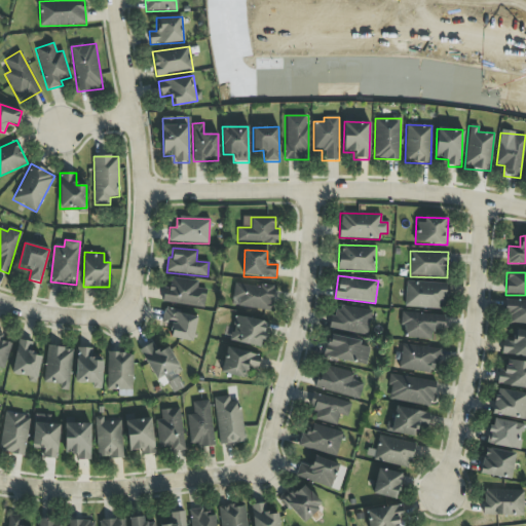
[(204,307),(207,290),(196,289),(197,280),(166,277),(163,303),(204,307)]
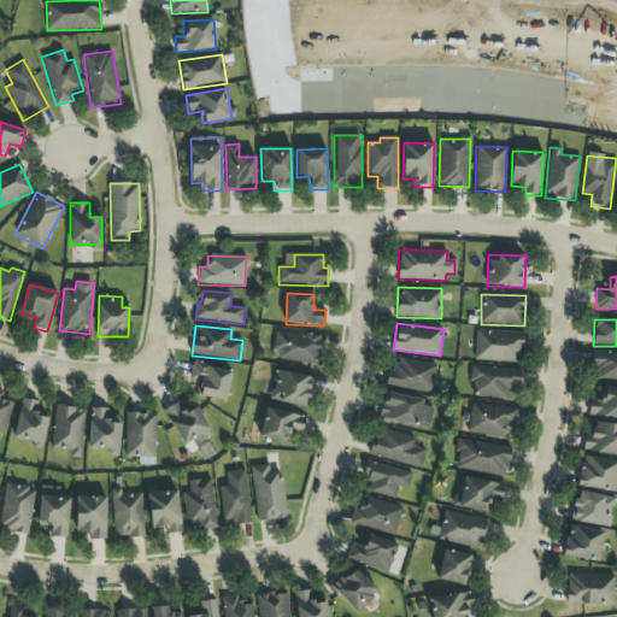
[(523,331),(475,331),(475,362),(522,363),(523,331)]
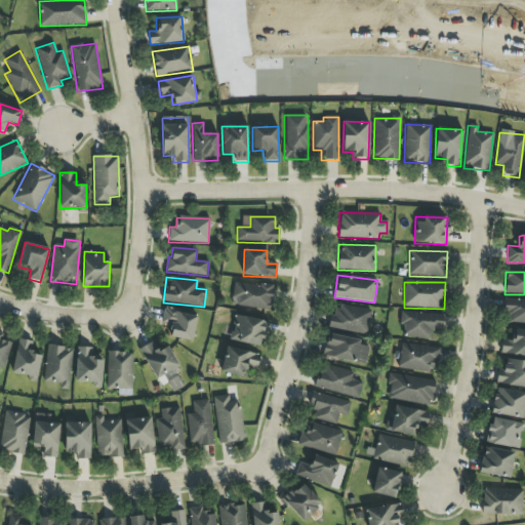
[(232,307),(272,310),(273,286),(234,283),(232,307)]
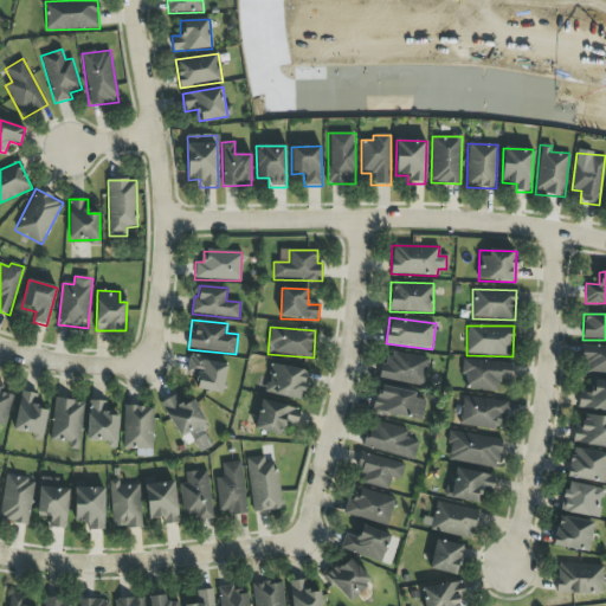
[(605,373),(605,347),(582,347),(581,373),(605,373)]
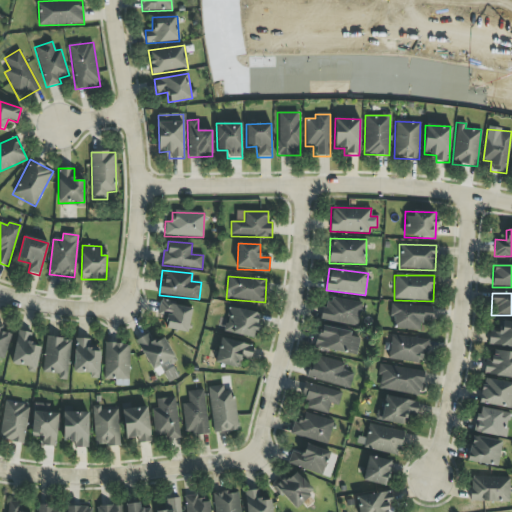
[(357,326),(361,303),(330,297),(328,308),(322,307),(320,319),(357,326)]
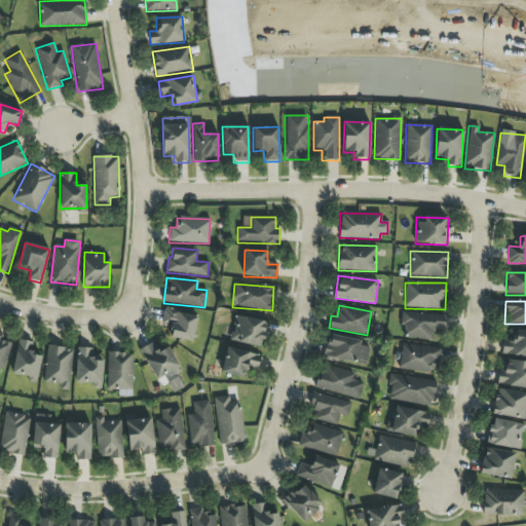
[(197,314),(163,310),(161,324),(172,326),(170,338),(193,342),(197,314)]
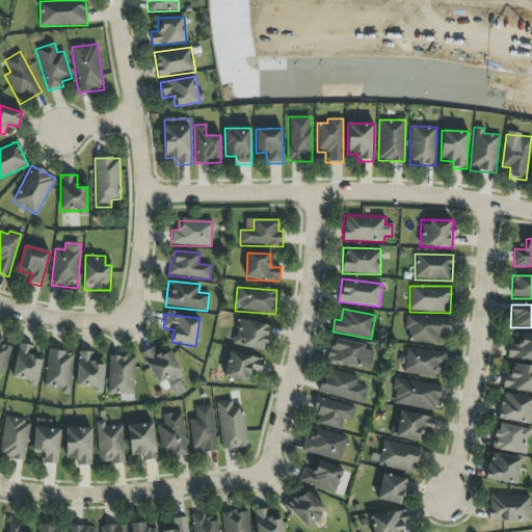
[(436,343),(437,334),(449,334),(449,319),(407,317),(406,342),(436,343)]
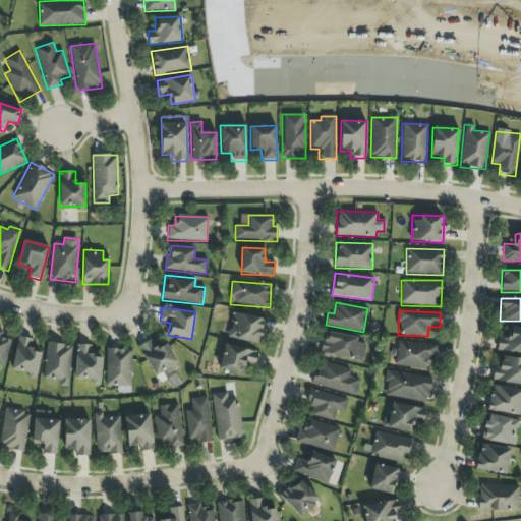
[(266,320),(233,312),(227,338),(261,345),(266,320)]
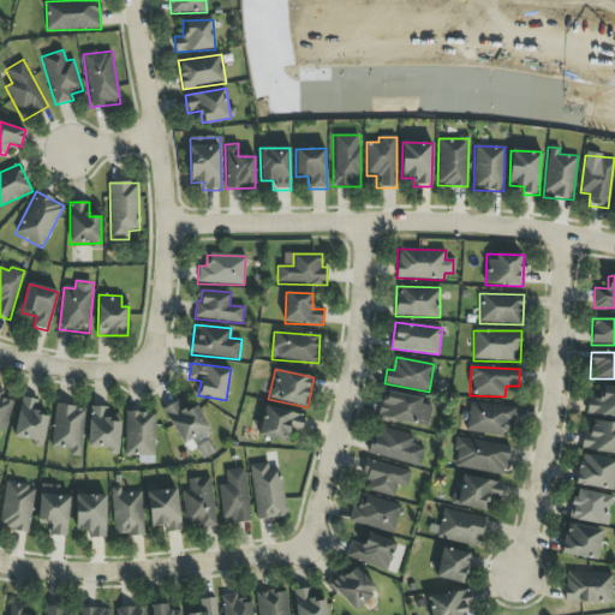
[(614,387),(598,387),(598,399),(587,398),(586,416),(614,417),(614,387)]
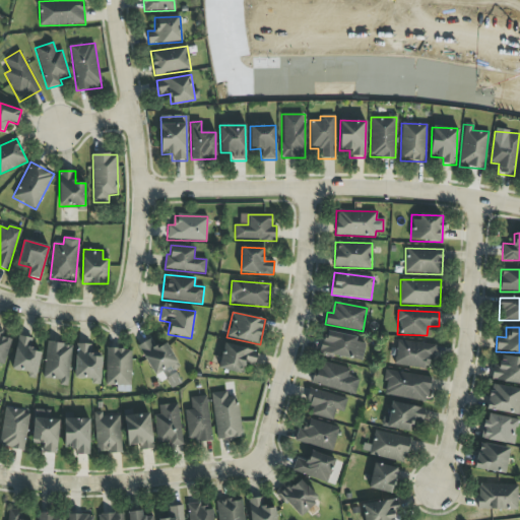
[(0,364),(4,366),(11,339),(1,336),(3,331),(0,330),(0,364)]
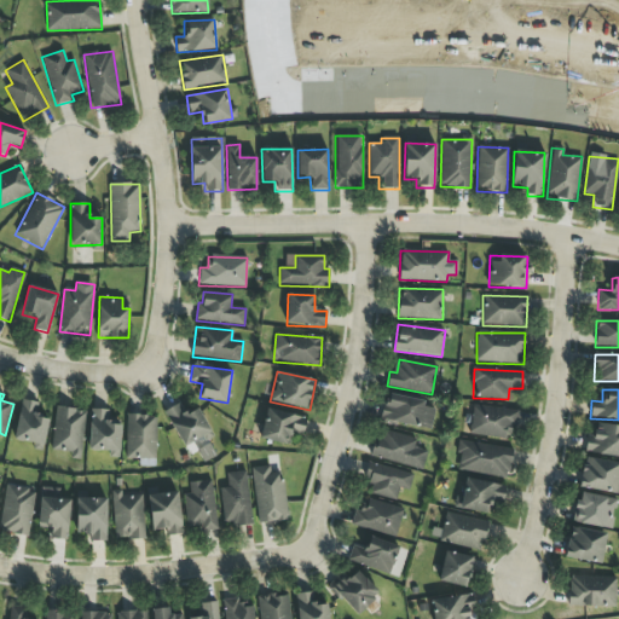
[(424,401),(386,394),(381,420),(431,431),(435,409),(423,406),(424,401)]
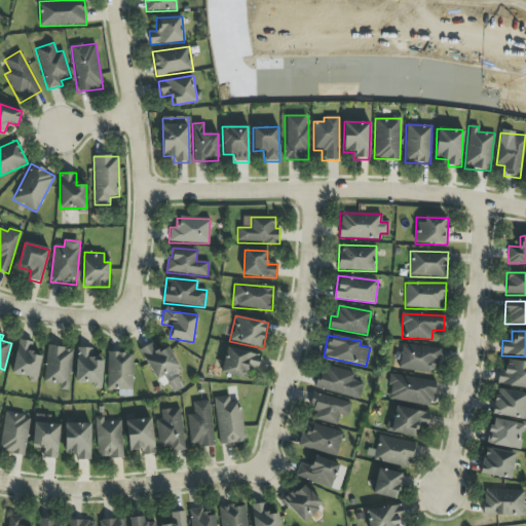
[(29,377),(28,382),(37,383),(40,357),(32,355),(34,342),(16,340),(12,375),(29,377)]
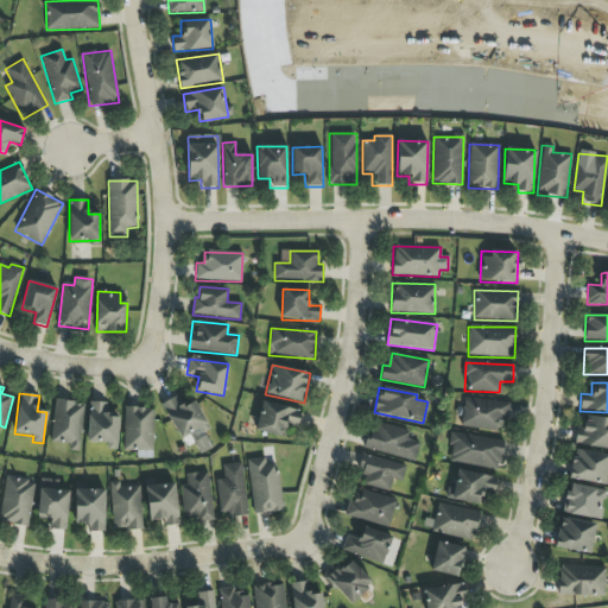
[(207,424),(194,401),(183,407),(176,396),(160,405),(181,439),(207,424)]
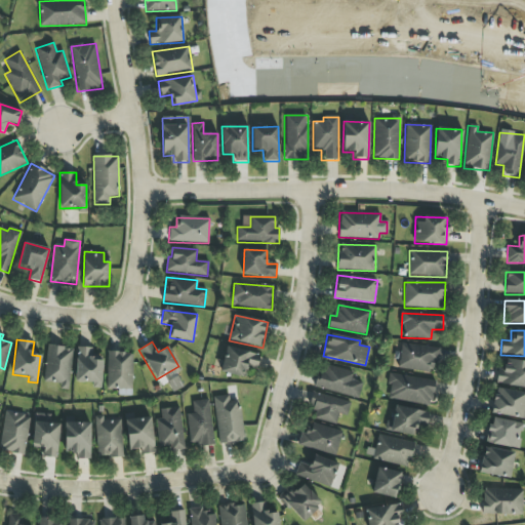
[(398,369),(431,372),(432,362),(439,362),(440,348),(400,344),(398,369)]
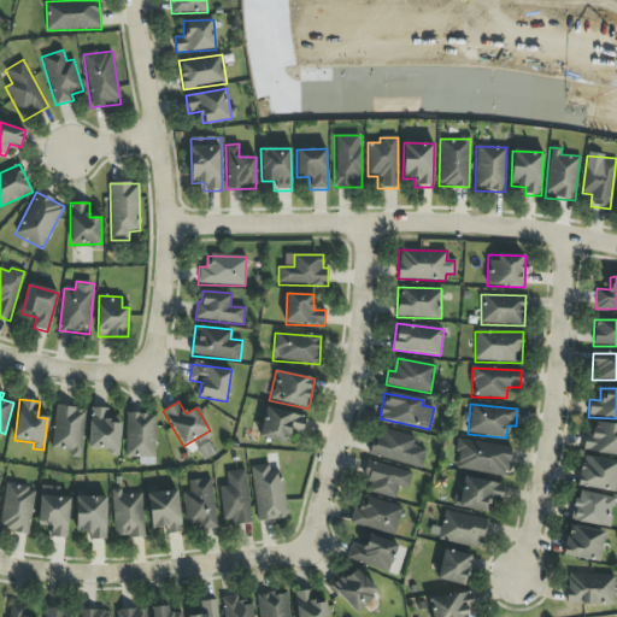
[(84,409),(54,407),(52,452),(82,453),(84,409)]
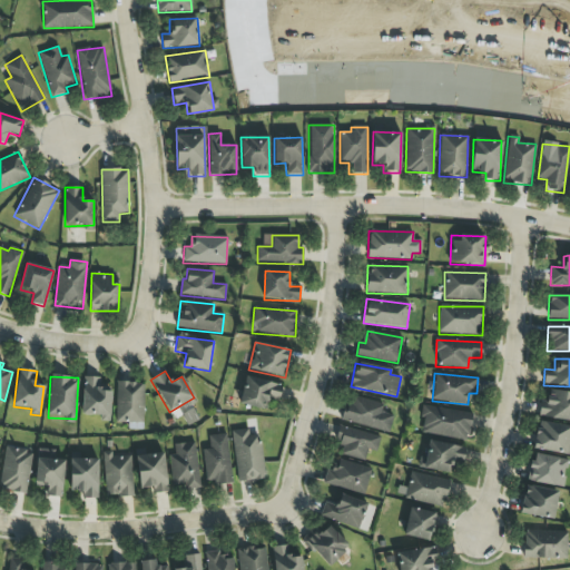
[(282,385),(246,376),(239,404),(264,410),(267,399),(278,401),(282,385)]
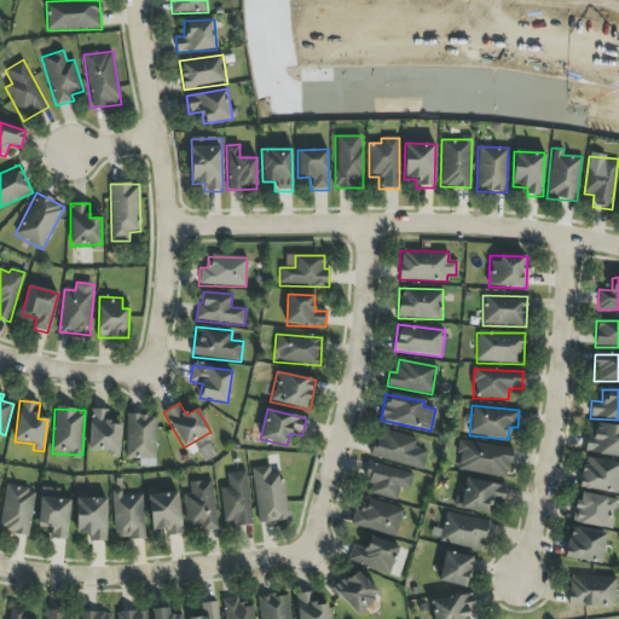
[(109,457),(120,458),(121,420),(108,420),(109,410),(90,410),(88,451),(109,451),(109,457)]
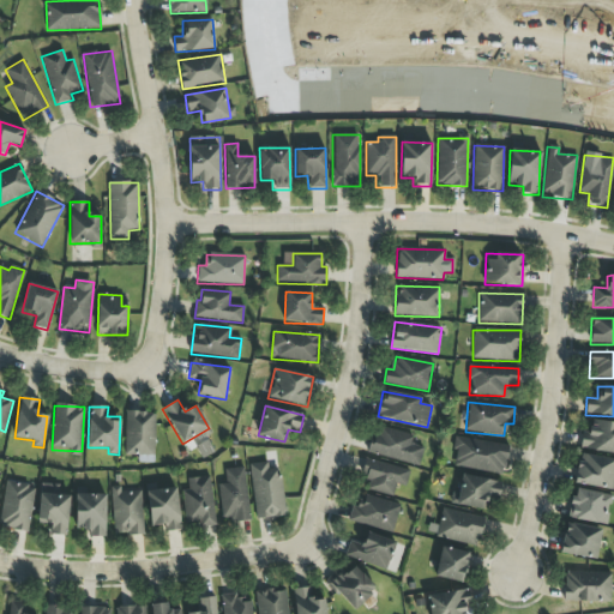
[(125,455),(155,456),(155,413),(125,413),(125,455)]
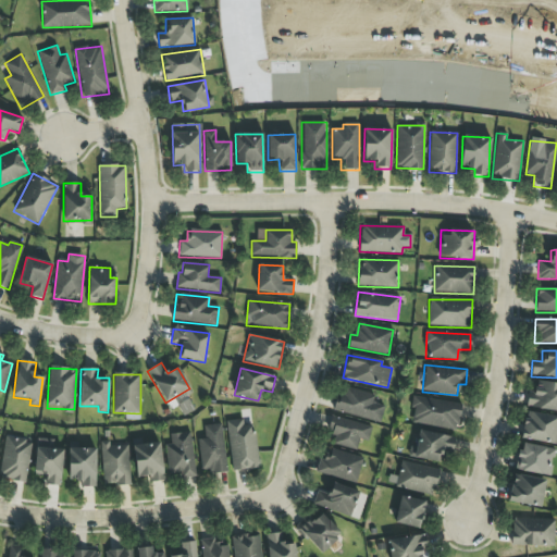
[(556,411),(556,383),(535,381),(534,392),(528,392),(525,408),(556,411)]
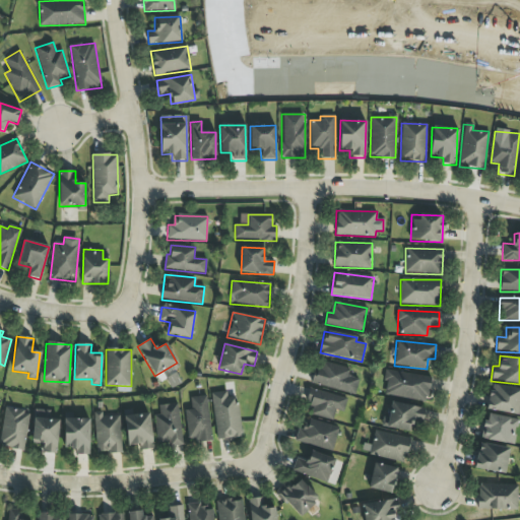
[(355,393),(359,378),(348,377),(349,368),(317,362),(313,385),(355,393)]
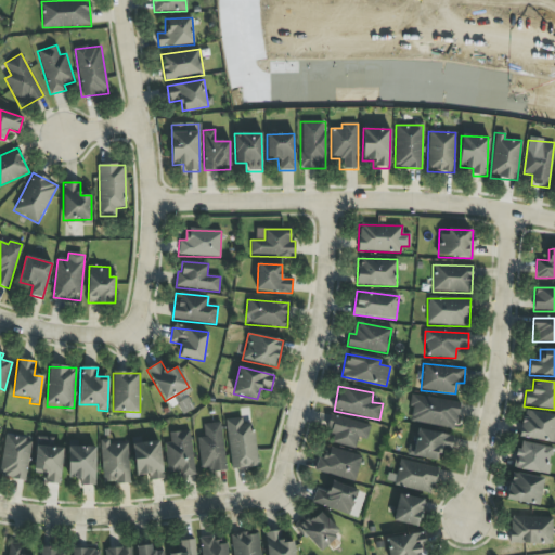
[(460,402),(412,397),(409,422),(456,428),(460,402)]
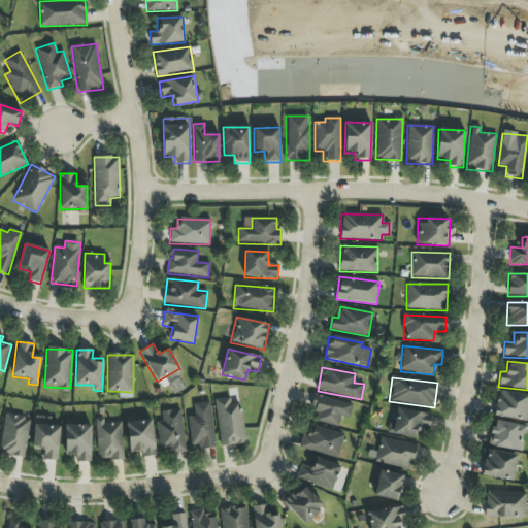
[(494,417),(527,421),(527,395),(497,391),(494,417)]
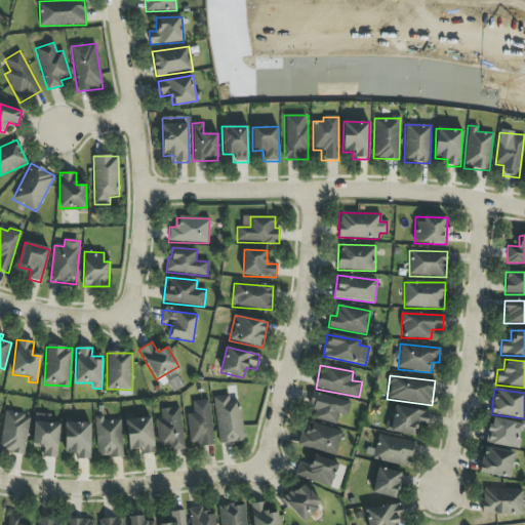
[(350,402),(314,393),(308,417),(336,425),(338,414),(347,416),(350,402)]
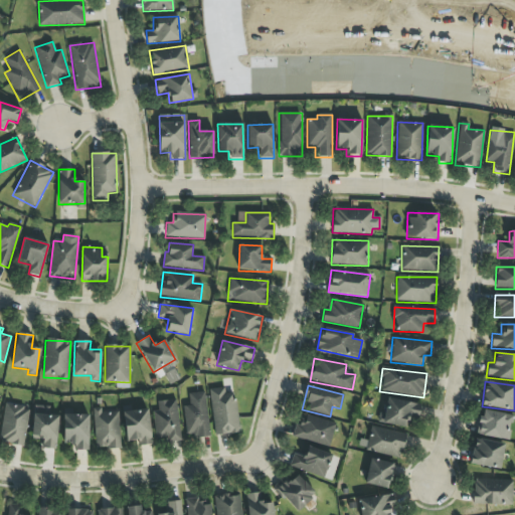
[(224,394),(224,388),(210,388),(213,436),(237,434),(235,393),(224,394)]
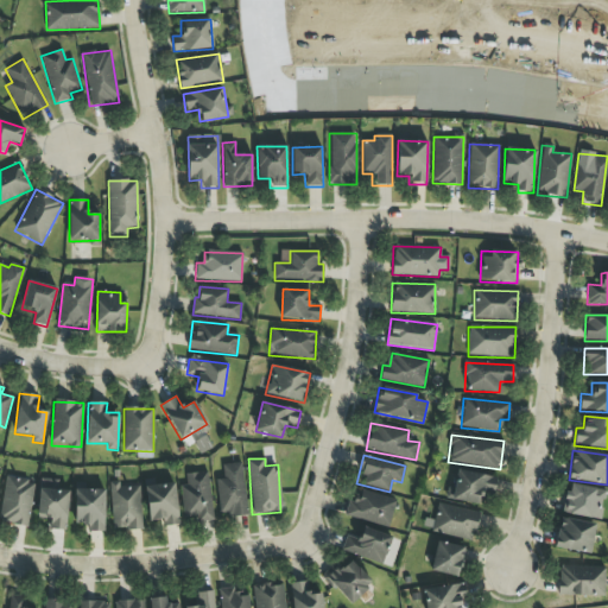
[(216,480),(220,518),(247,515),(242,462),(222,464),(223,479),(216,480)]
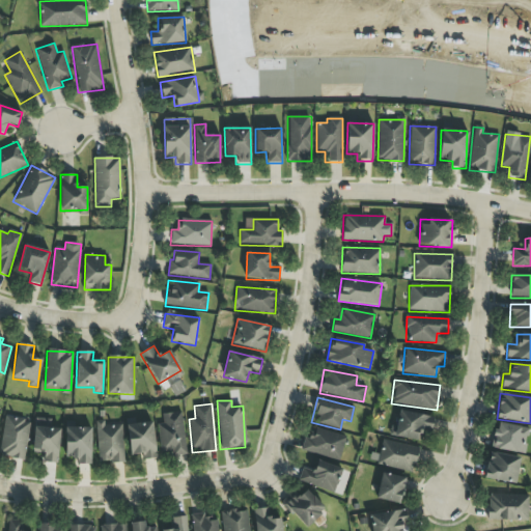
[(392,437),(418,441),(420,430),(430,432),(434,417),(397,411),(392,437)]
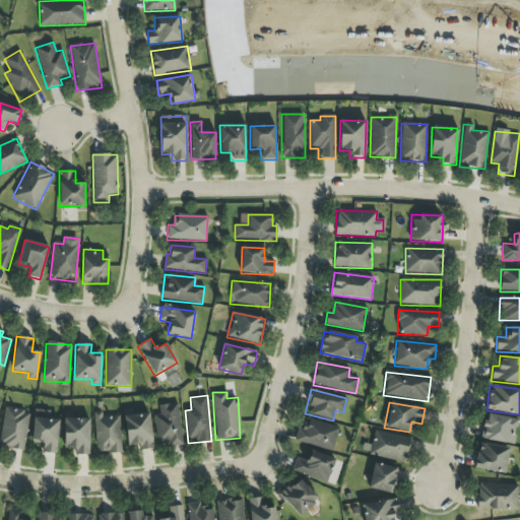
[(155,415),(156,447),(182,446),(179,404),(158,405),(159,414),(155,415)]
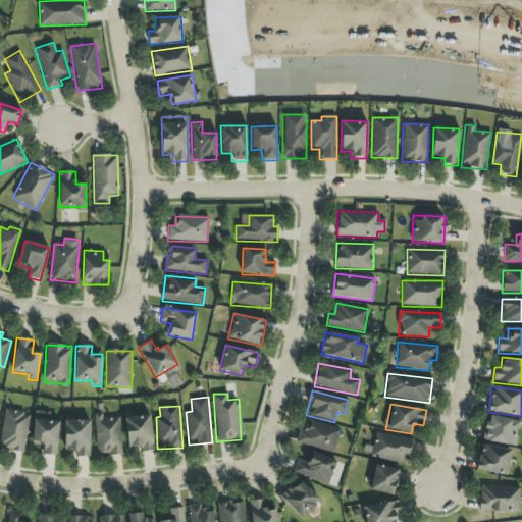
[(0,449),(24,453),(30,412),(4,409),(0,437),(0,449)]
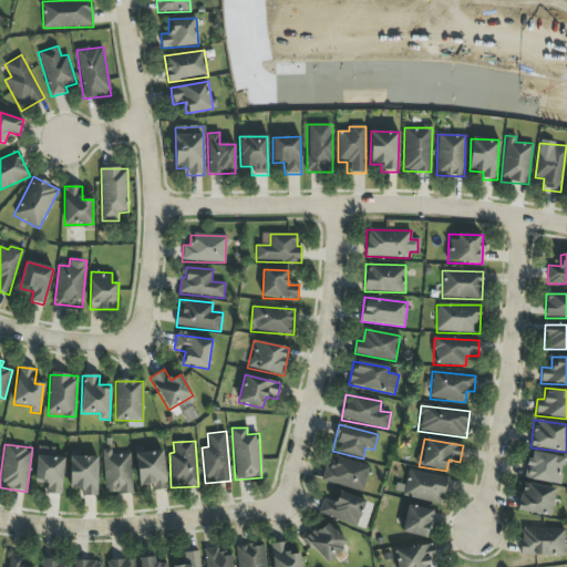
[(35,484),(47,484),(47,495),(62,496),(64,457),(53,457),(54,449),(37,447),(35,484)]
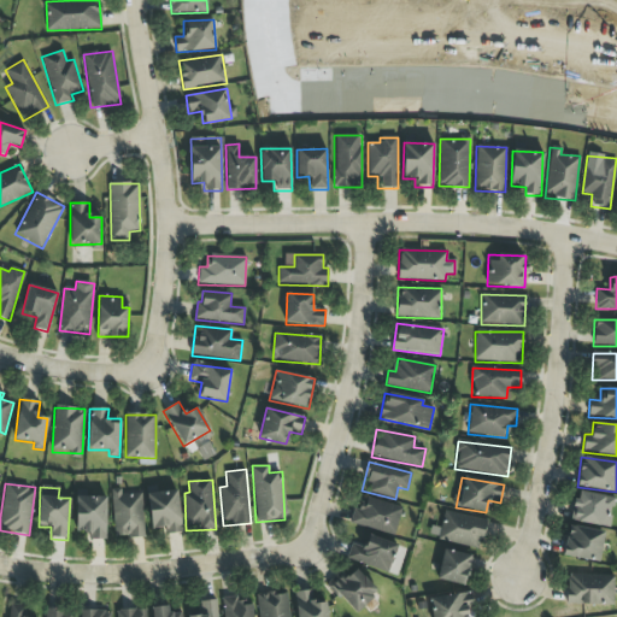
[(112,489),(113,538),(144,538),(142,493),(121,494),(121,489),(112,489)]
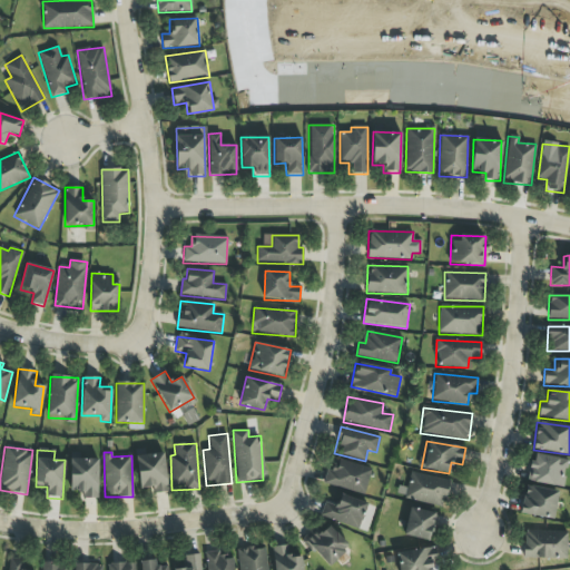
[(139,489),(154,488),(154,494),(168,492),(164,453),(136,455),(139,489)]
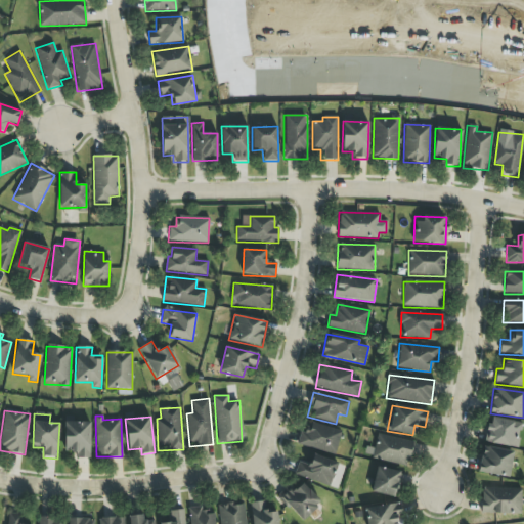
[(518,448),(522,423),(489,417),(484,442),(518,448)]
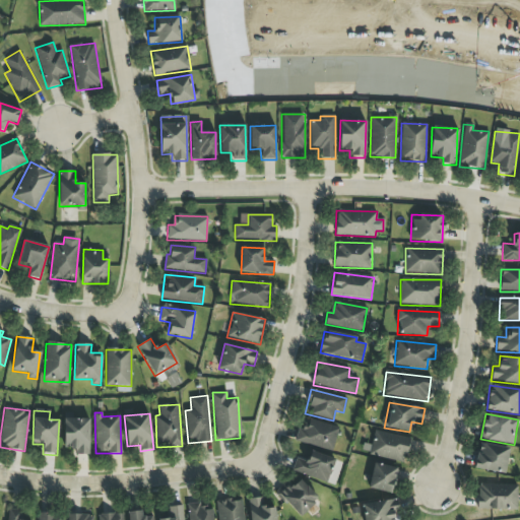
[(297,441),(331,452),(338,429),(304,417),(297,441)]
